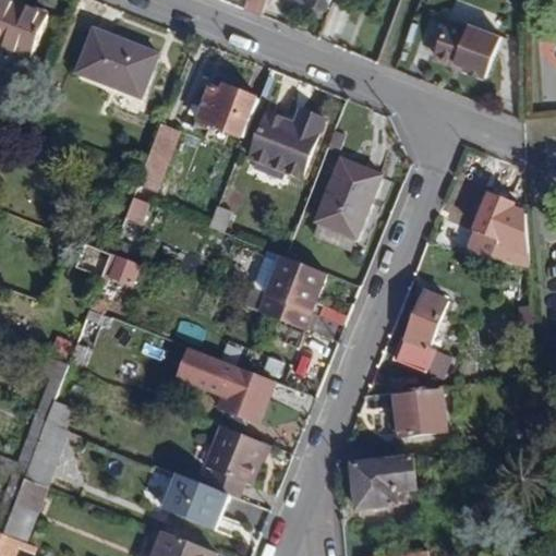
[(0,46),(31,59),(47,16),(3,0),(0,0),(0,46)]
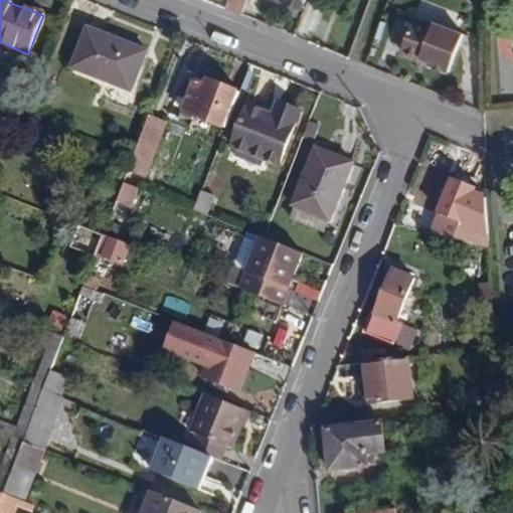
[(226,0),(224,7),(241,13),(245,0),(226,0)]
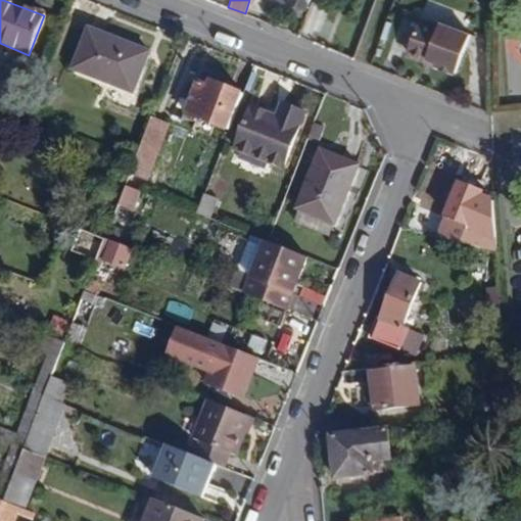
[(417,14),(404,52),(421,58),(424,57),(434,61),(433,63),(454,72),(469,32),(438,19),(437,22),(417,14)]
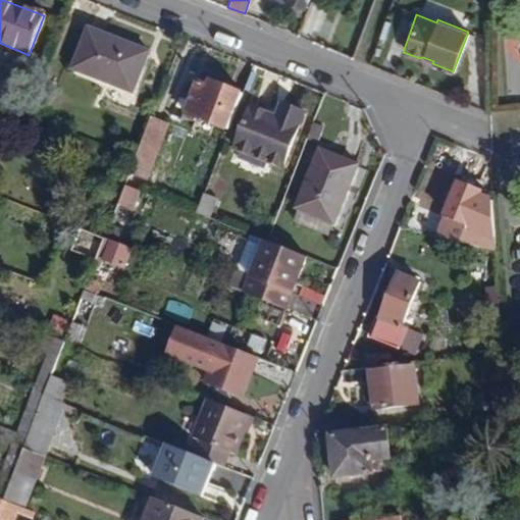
[(71,69),(131,92),(147,51),(87,29),(71,69)]
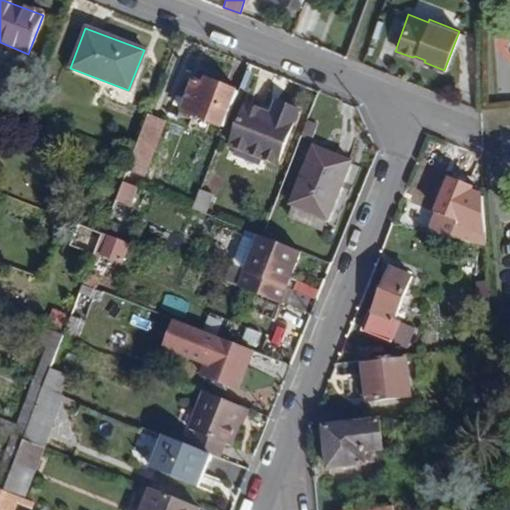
[(180,111),(208,121),(216,99),(227,102),(232,90),(202,79),(201,82),(193,78),(180,111)]
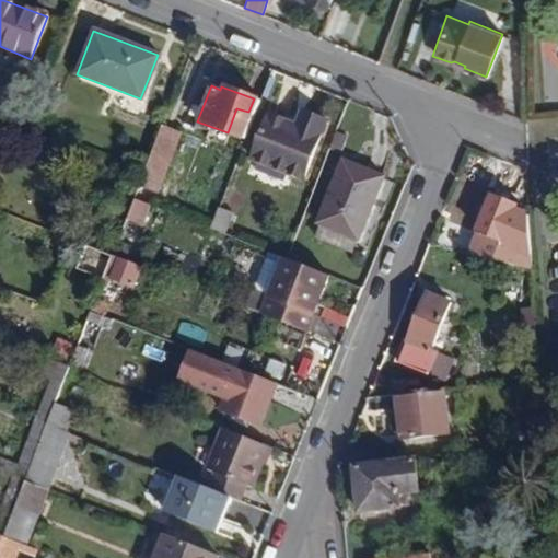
[(228,132),(243,139),(258,101),(254,99),(248,112),(236,108),(228,132)]
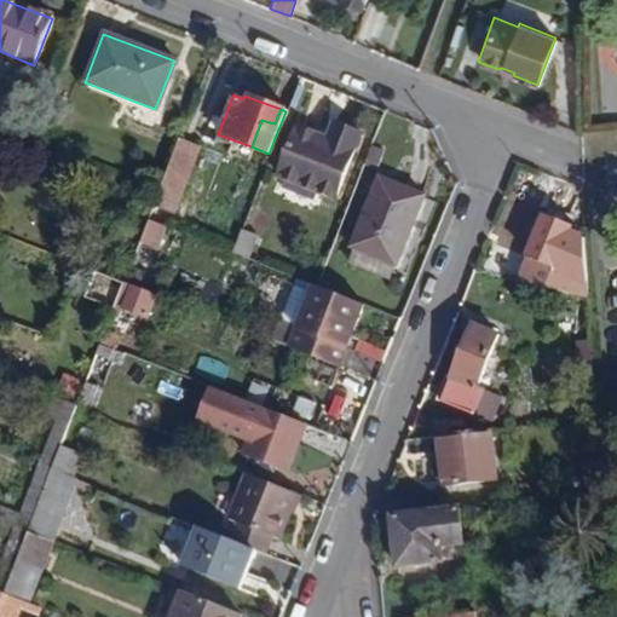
[(276,177),(333,197),(359,131),(334,121),(327,139),(294,128),(276,177)]
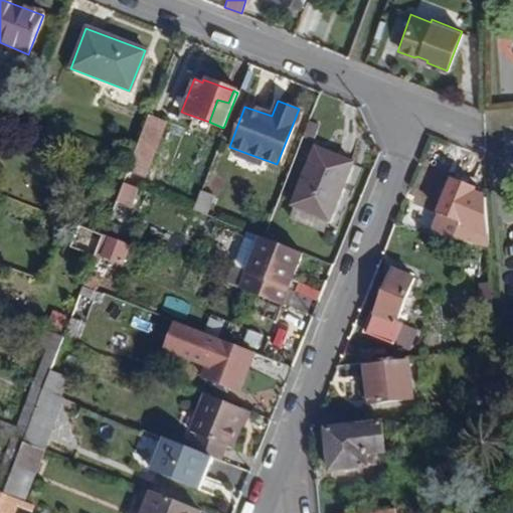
[(166,119),(148,112),(127,167),(144,175),(166,119)]
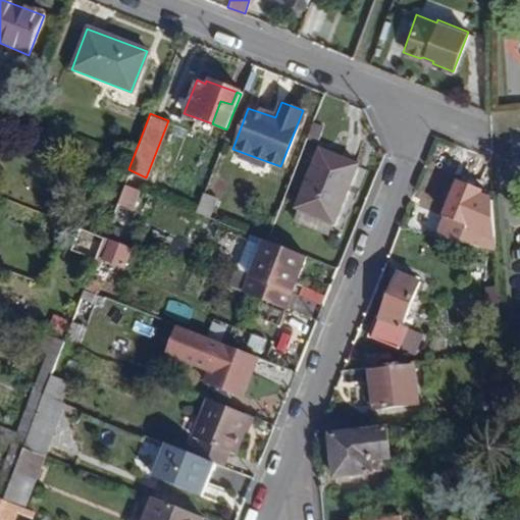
[(295,208),(331,222),(354,164),(318,151),(295,208)]
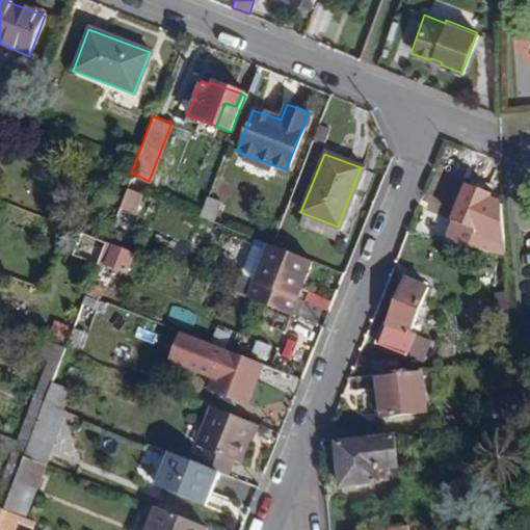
[(468,183),(453,219),(494,236),(489,250),(505,255),(502,204),(488,199),(491,192),(468,183)]
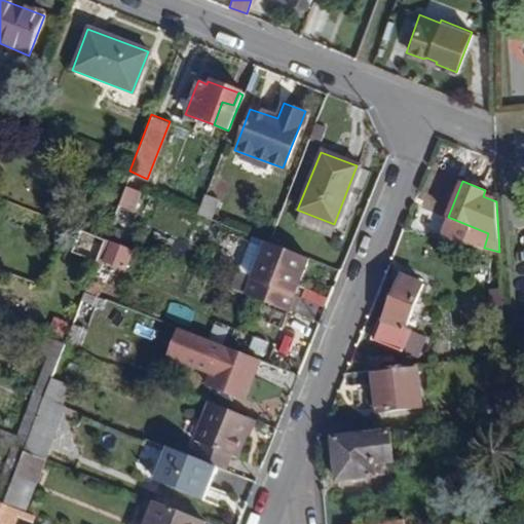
[(116,206),(129,211),(138,192),(124,186),(116,206)]
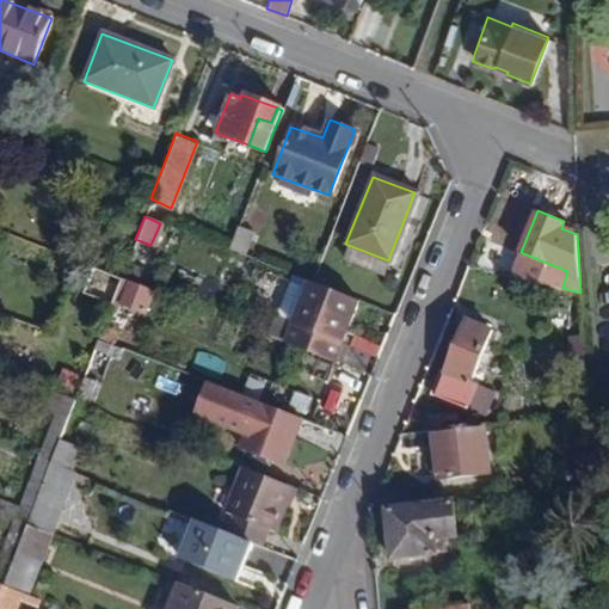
[(228,246),(243,252),(250,231),(235,226),(228,246)]
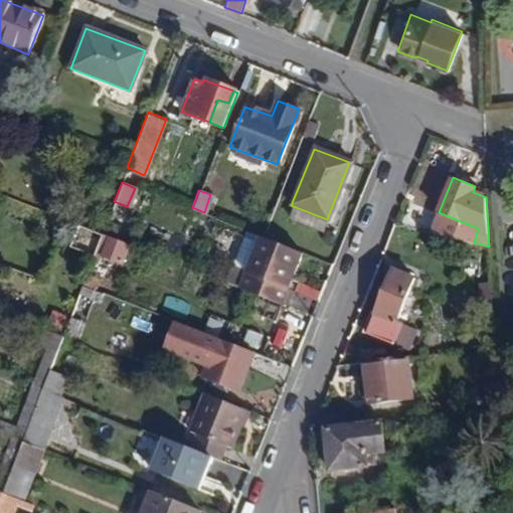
[(100,253),(108,236),(79,223),(69,245),(98,258),(100,253)]
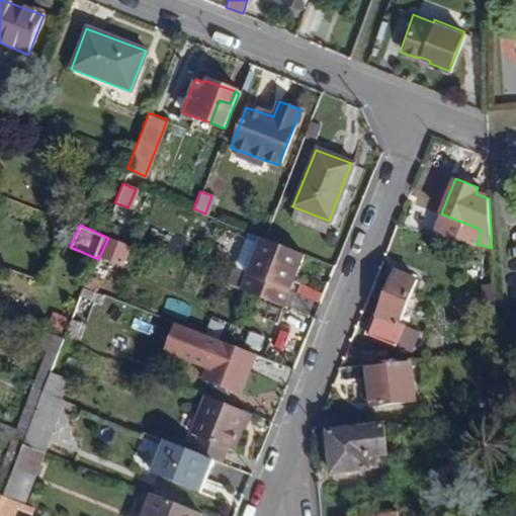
[(100,255),(120,263),(127,246),(108,238),(100,255)]
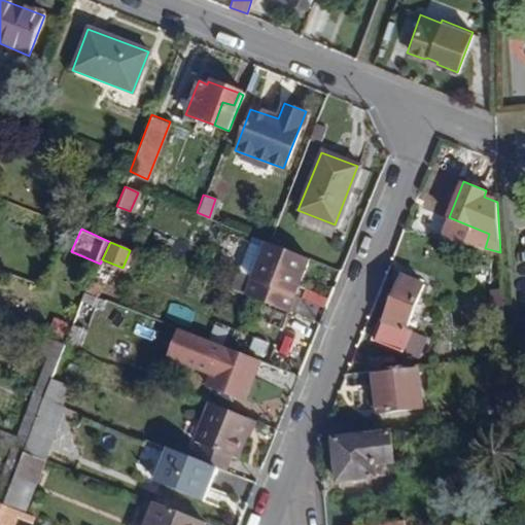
[(265,242),(243,295),(286,312),(308,258),(265,242)]
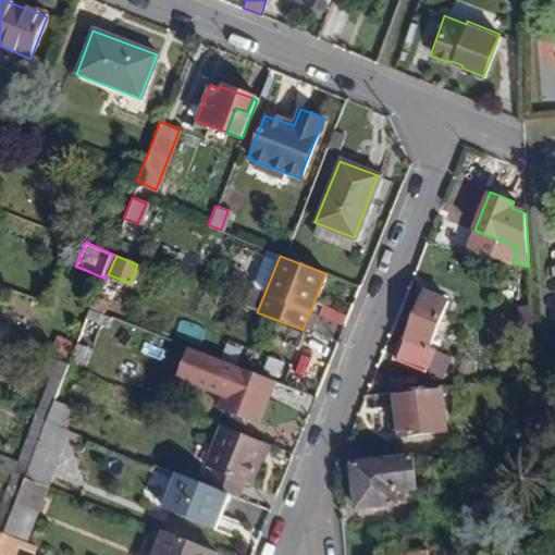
[(489,260),(485,273),(498,275),(502,263),(489,260)]
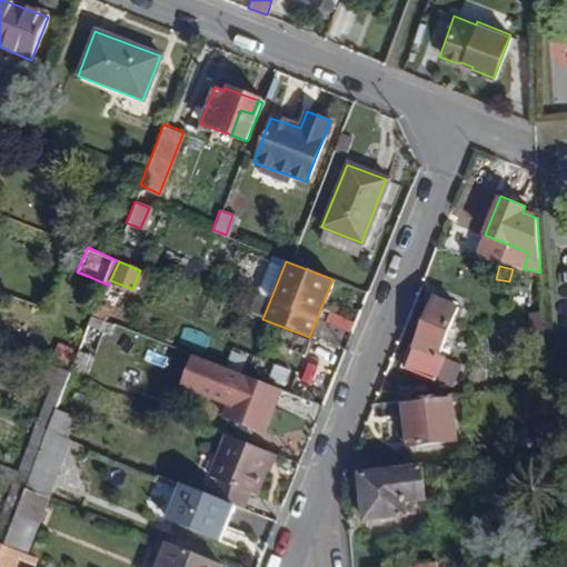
[(434,296),(415,344),(409,342),(400,366),(435,379),(444,356),(438,354),(457,306),(434,296)]
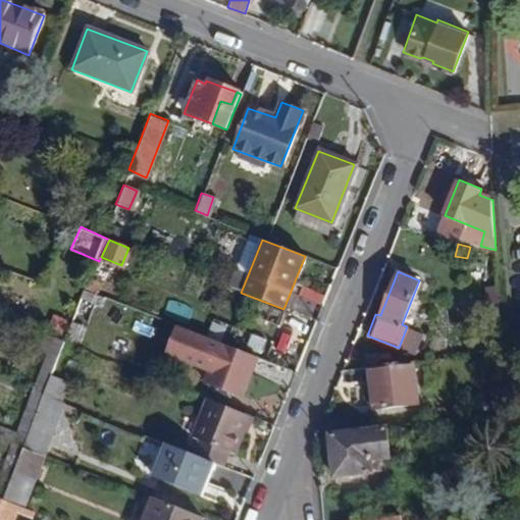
[(320,304),(322,290),(300,284),(297,299),(320,304)]
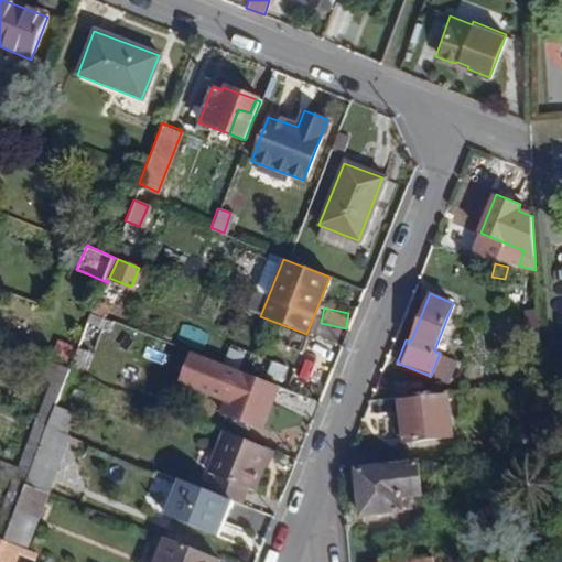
[(523,309),(528,381),(543,379),(539,307),(523,309)]
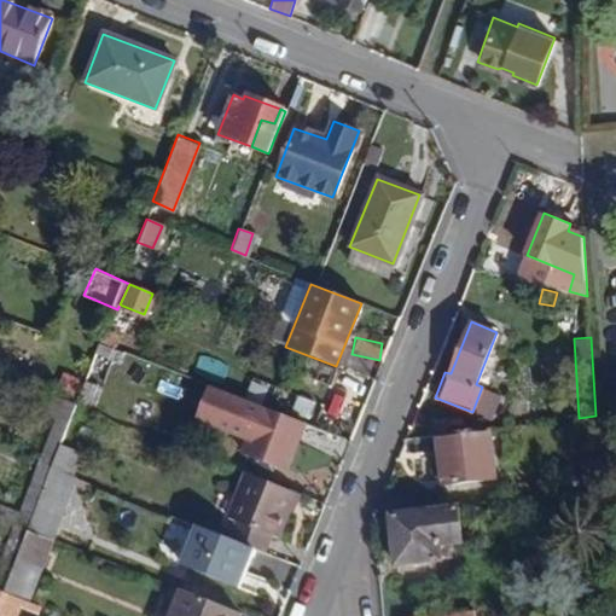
[(93,353),(111,359),(115,349),(98,343),(93,353)]
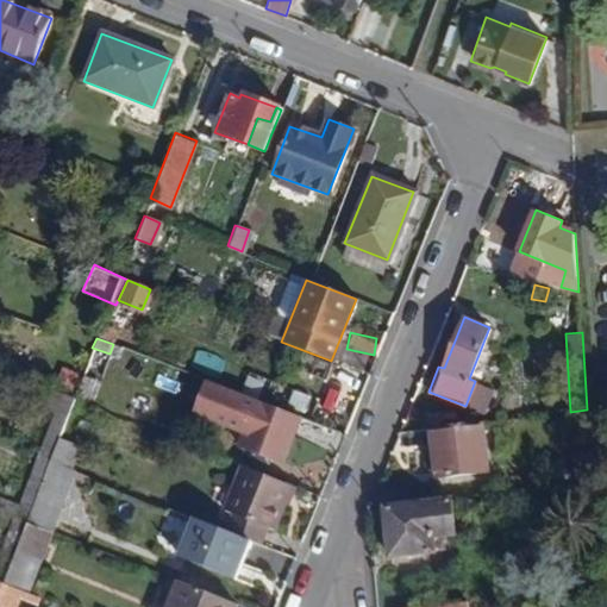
[(73,399),(89,406),(98,382),(81,376),(73,399)]
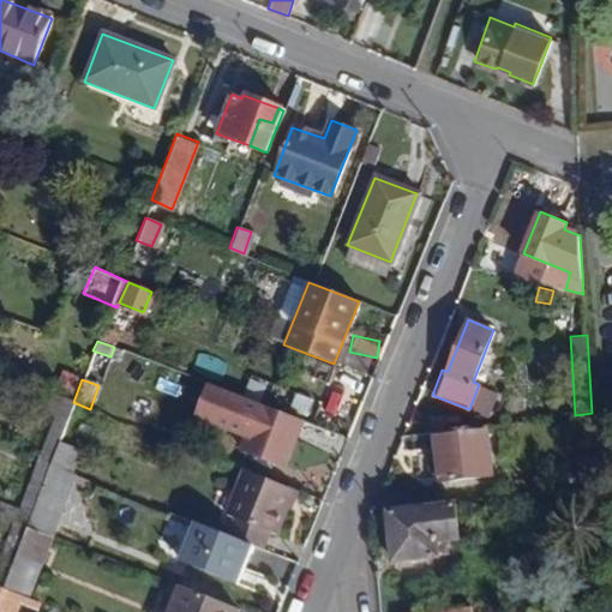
[(246,436),(258,403),(204,383),(192,414),(246,436)]
